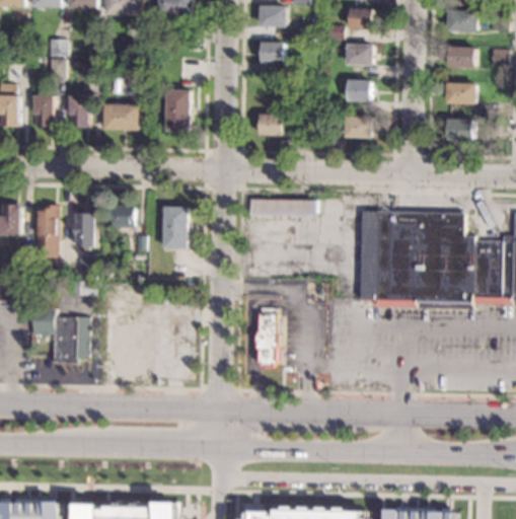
[(96,0),(96,8),(69,8),(69,0),(96,0)]
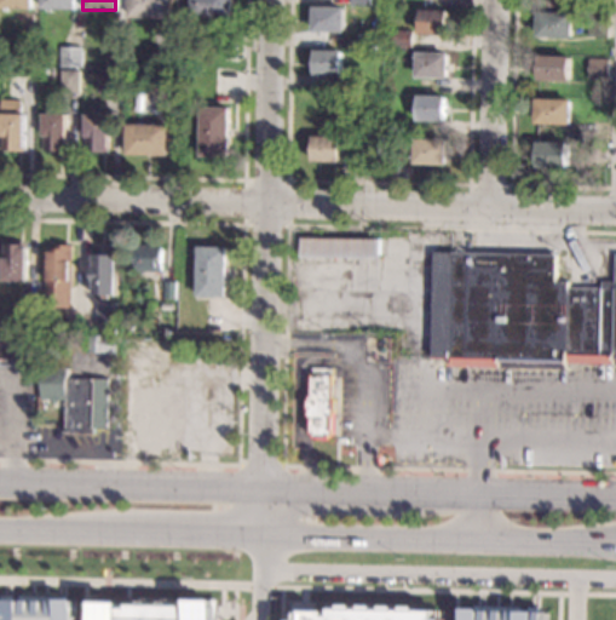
[(168,0),(168,18),(126,17),(126,0),(168,0)]
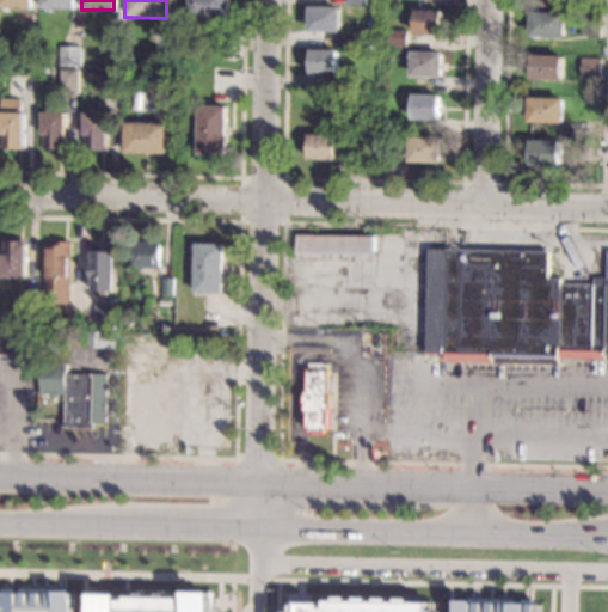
[(226,0),(226,16),(185,16),(185,0),(226,0)]
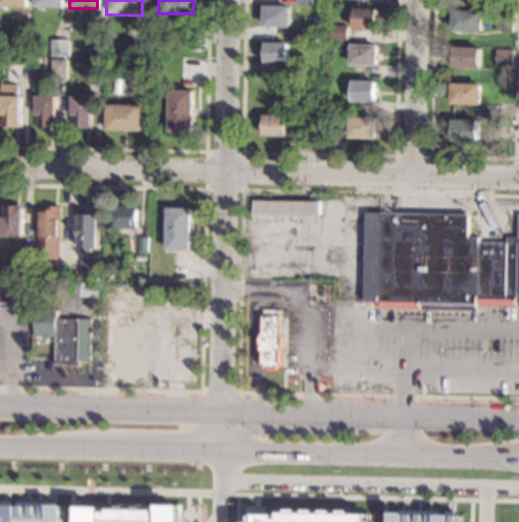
[(288,6),(288,27),(260,25),(261,5),(288,6)]
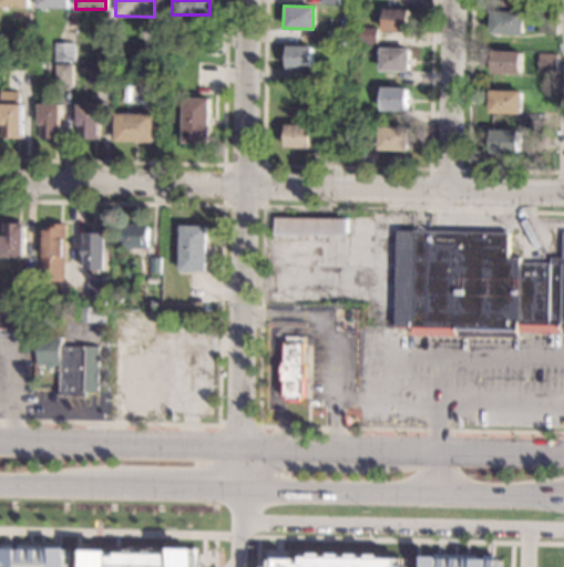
[(406,32),(380,31),(381,8),(407,9),(406,32)]
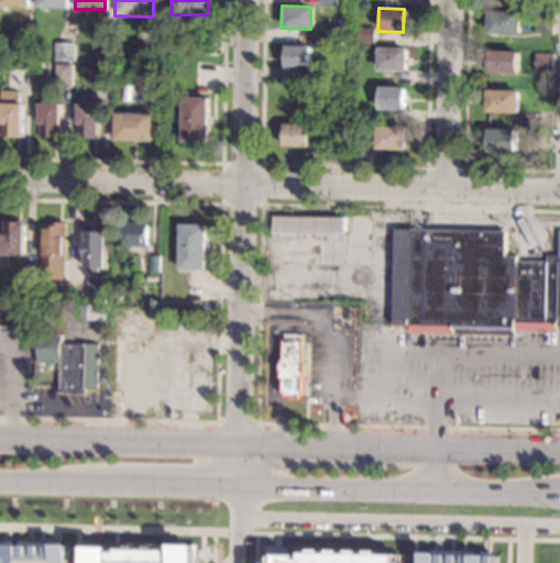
[(517,34),(484,34),(485,10),(517,11),(517,34)]
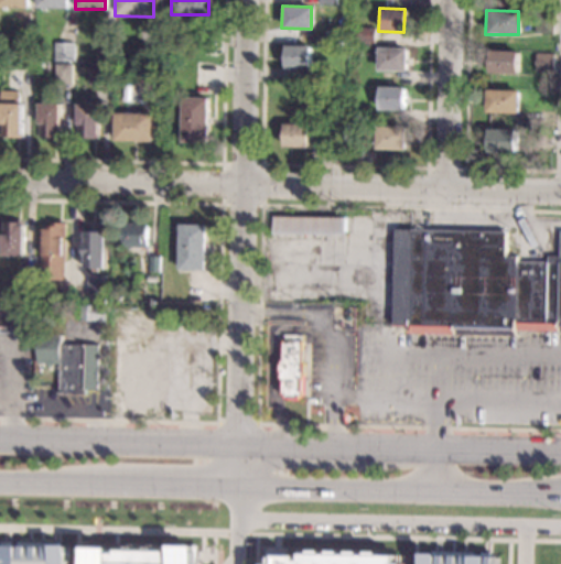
[(371,44),(354,44),(354,28),(373,28),(371,44)]
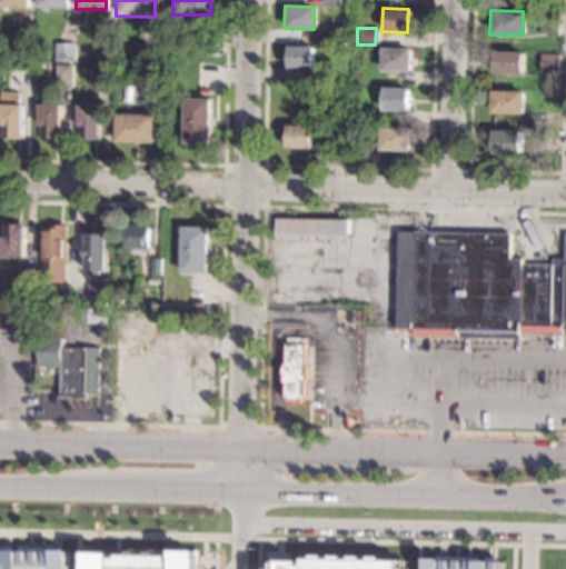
[(71,61),(52,61),(52,42),(53,42),(72,43),(71,61)]
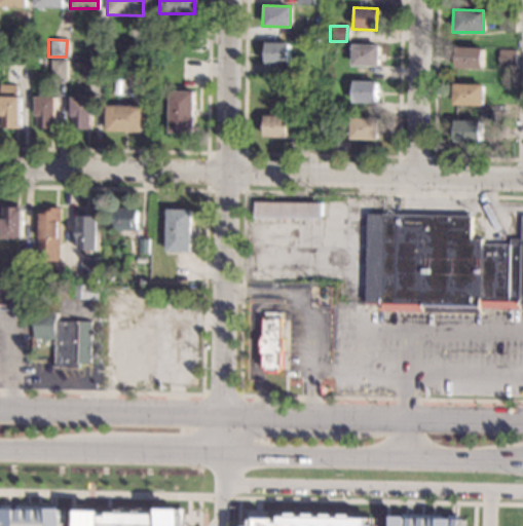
[(287,64),(264,64),(264,42),(288,42),(287,64)]
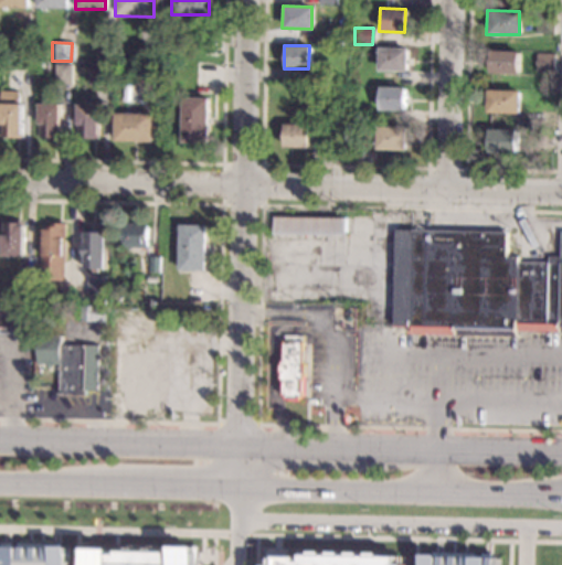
[(405,71),(377,71),(377,48),(405,48),(405,71)]
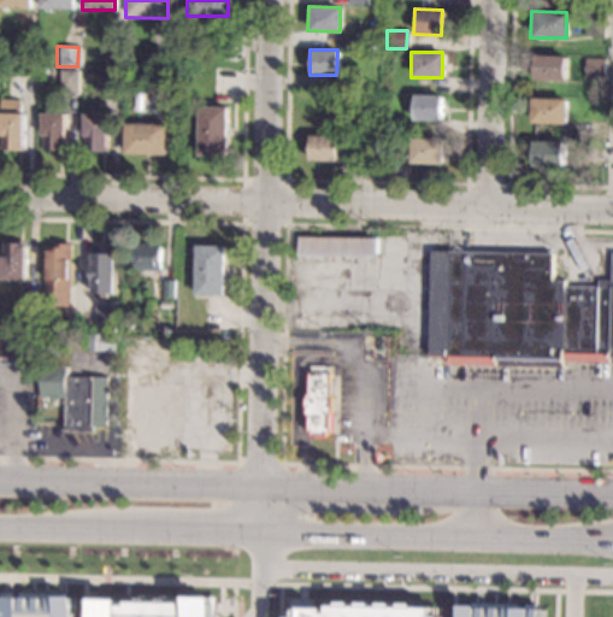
[(564,56),(563,81),(531,80),(532,54),(564,56)]
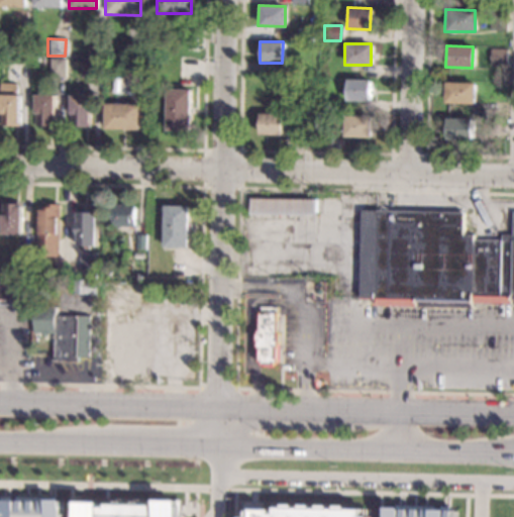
[(504,67),(487,66),(488,48),(505,48),(504,67)]
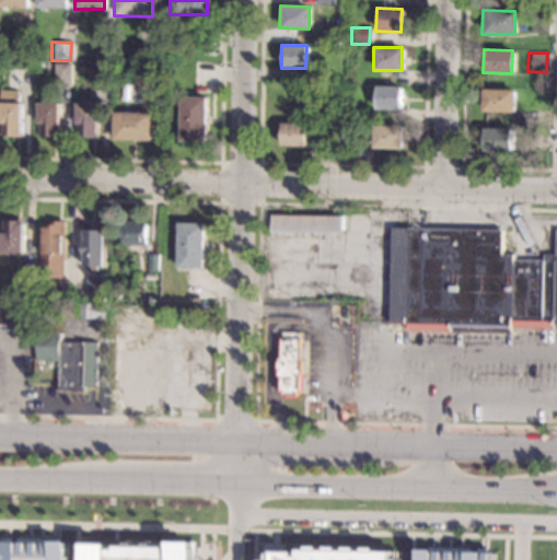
[(70,84),(53,84),(53,71),(34,71),(34,62),(70,62),(70,84)]
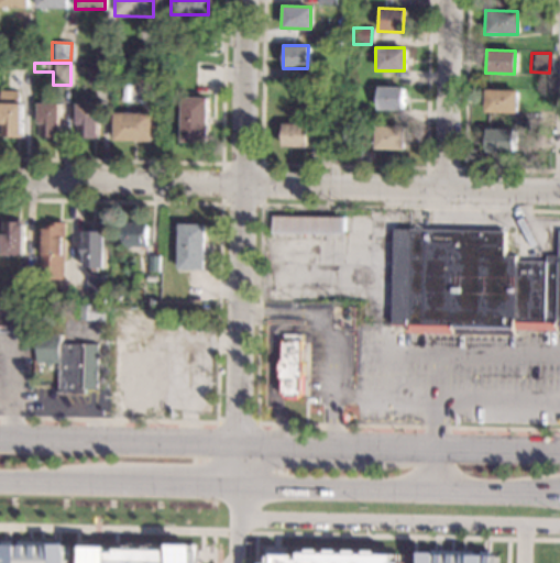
[(308,108),(280,107),(281,85),(309,85),(308,108)]
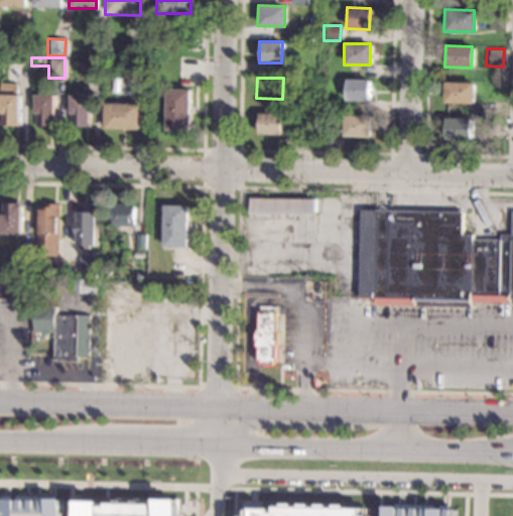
[(367,101),(344,101),(344,80),(367,80),(367,101)]
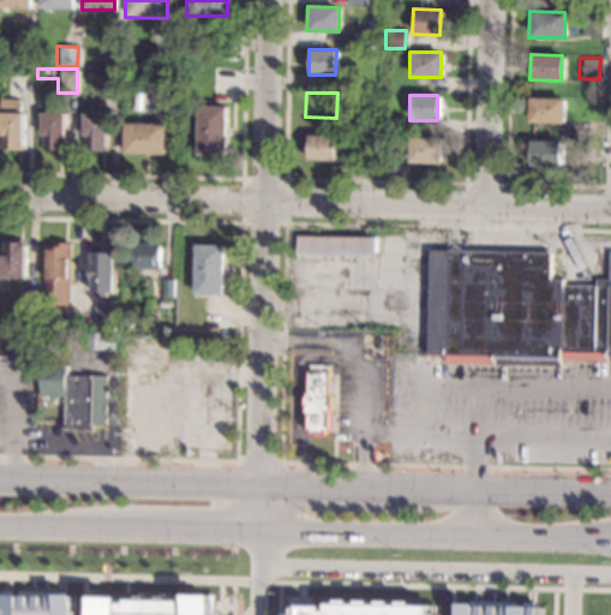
[(21,149),(0,149),(0,97),(21,97),(21,149)]
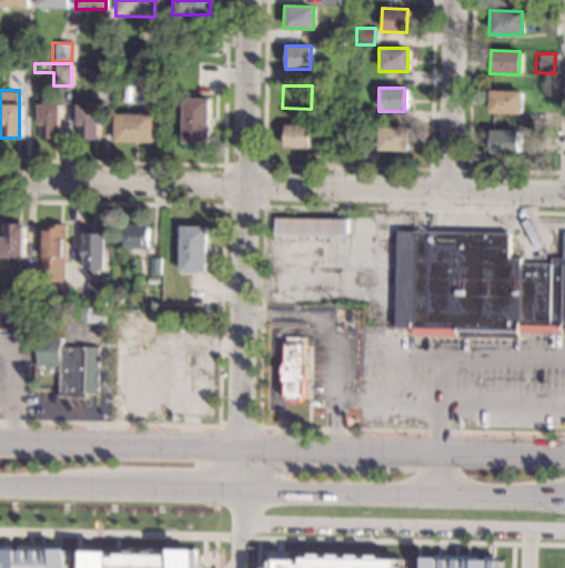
[(520,91),(520,113),(487,113),(488,90),(520,91)]
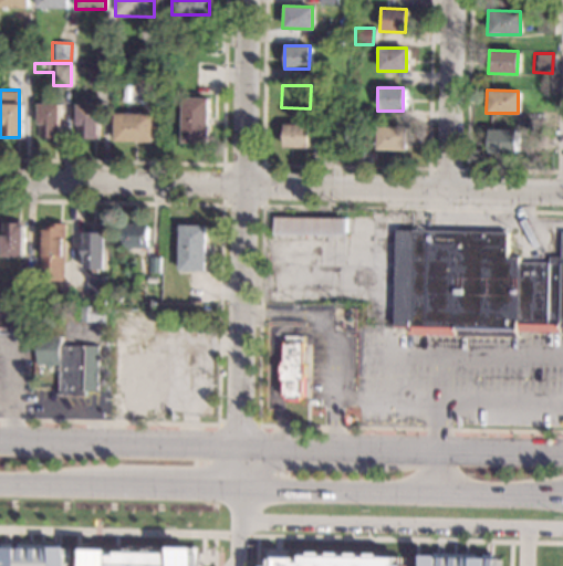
[(206,143),(180,143),(180,97),(207,98),(206,143)]
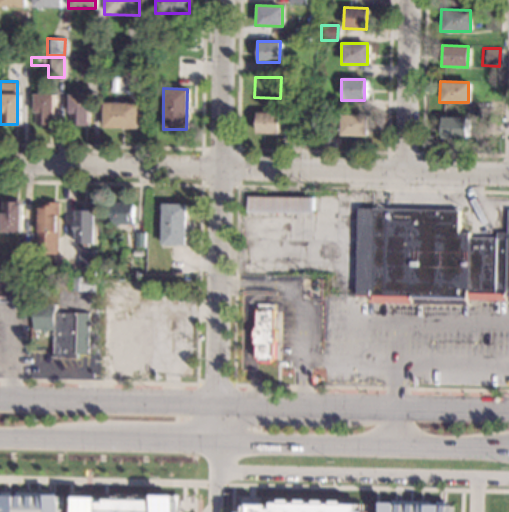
[(53,124),(33,124),(33,94),(53,94),(53,124)]
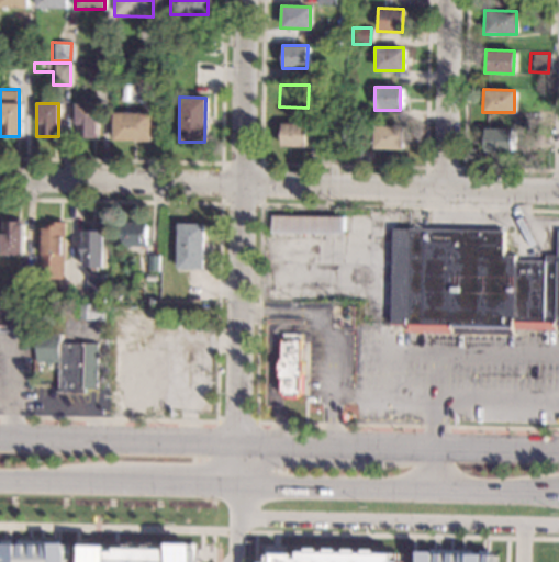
[(98,137),(76,137),(76,104),(96,104),(98,104),(98,137)]
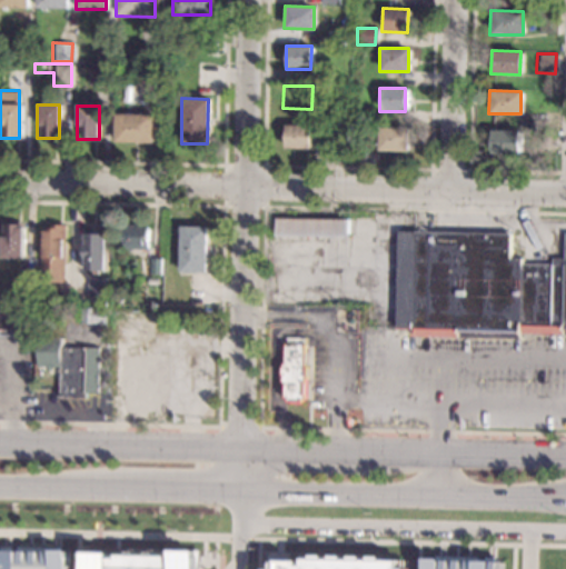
[(152,142),(113,141),(113,113),(151,115),(152,115),(152,142)]
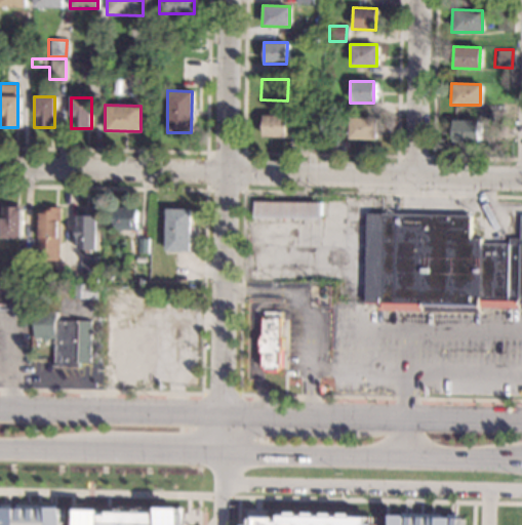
[(285,116),(284,137),(262,136),(262,116),(285,116)]
